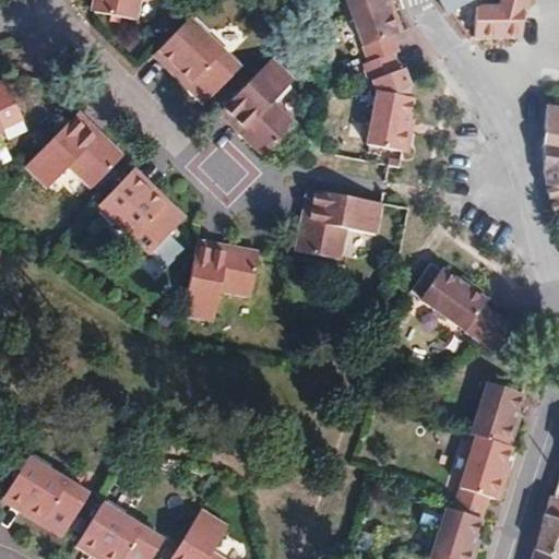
[(95,0),(94,13),(140,22),(143,0),(95,0)]
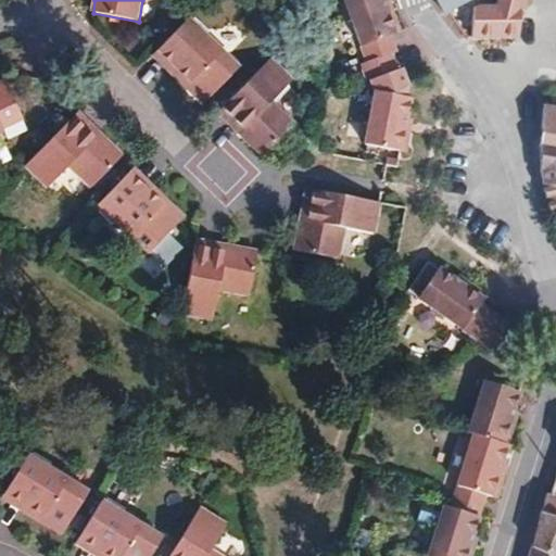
[(390,52),(386,38),(393,36),(381,1),(380,0),(343,0),(365,61),(384,54),(390,52)]
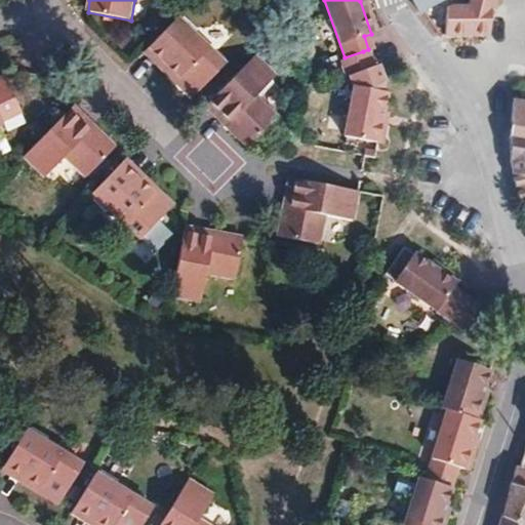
[(365,0),(364,0),(360,1),(371,34),(376,32),(365,0)]
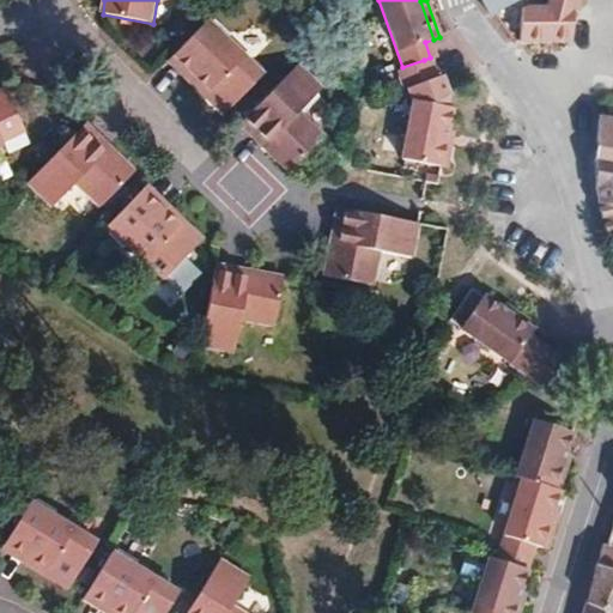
[(492,14),(513,0),(480,0),(489,16),(492,14)]
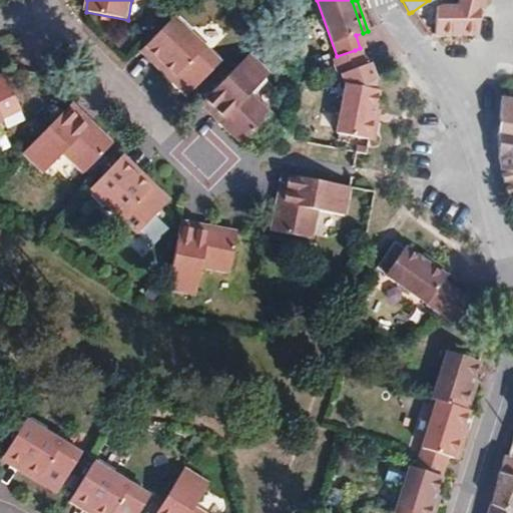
[(483,0),(453,0),(452,6),(434,5),(432,33),(476,33),(478,9),(482,9),(483,0)]
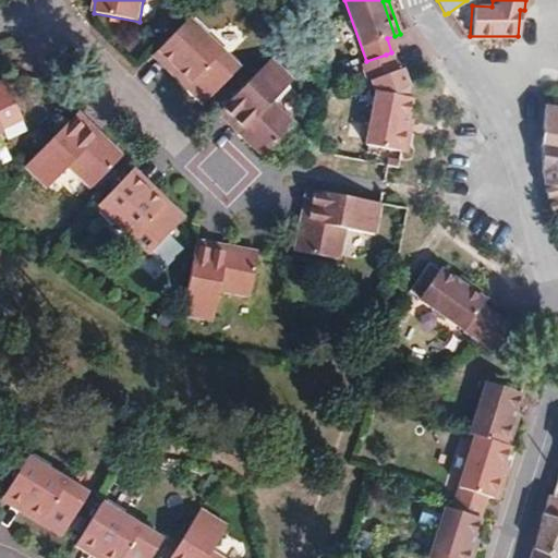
[(154,51),(185,81),(181,85),(201,104),(235,68),(185,19),(154,51)]
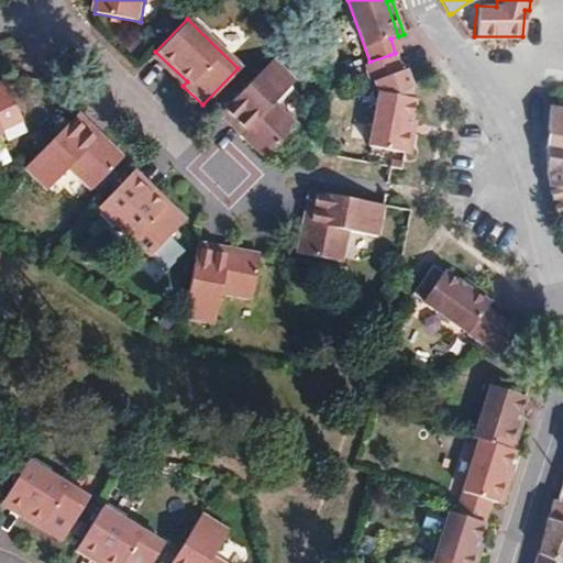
[(155,52),(151,56),(183,86),(187,81),(155,52)]
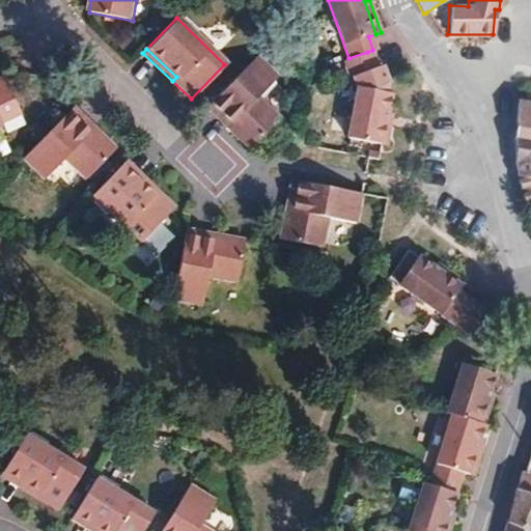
[(348,58),(343,60),(348,75),(372,65),(367,52),(348,58)]
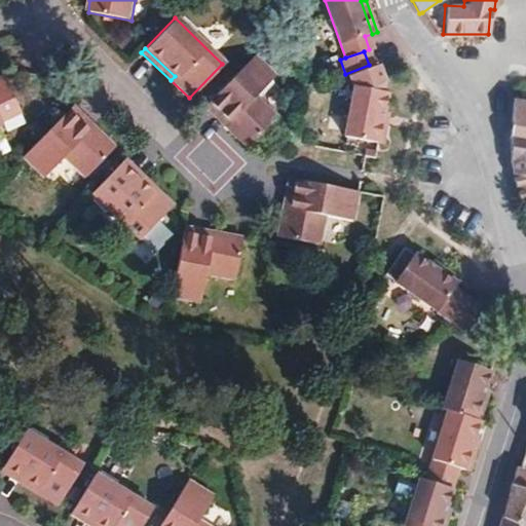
[(248,147),(273,121),(276,119),(255,98),(275,77),(254,55),(207,104),(233,127),(230,130),(248,147)]
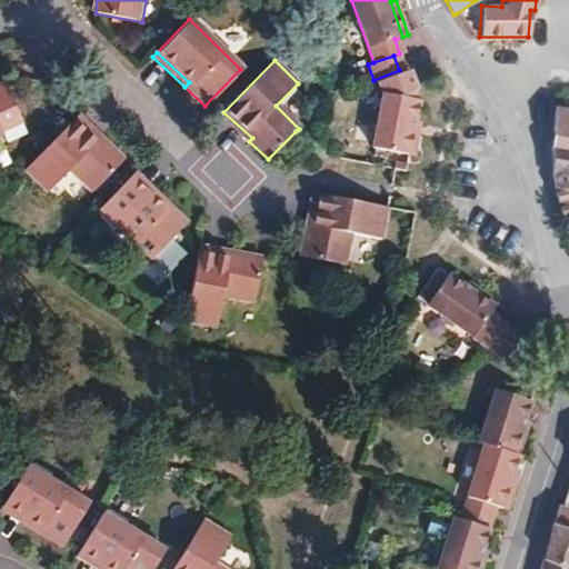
[(0,137),(1,137),(0,133),(21,123),(3,88),(0,89),(0,137)]
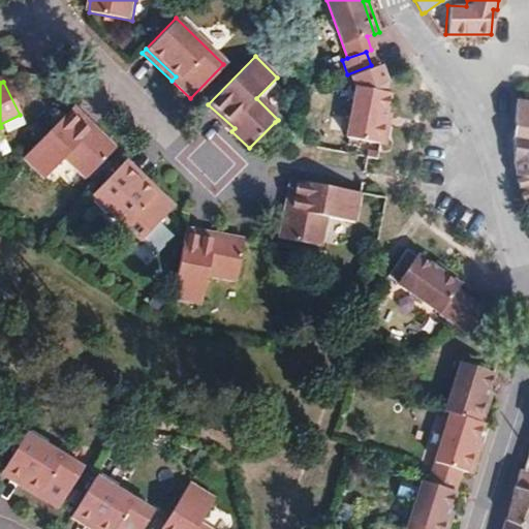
[(376,89),(341,84),(333,134),(367,138),(373,109),(376,89)]
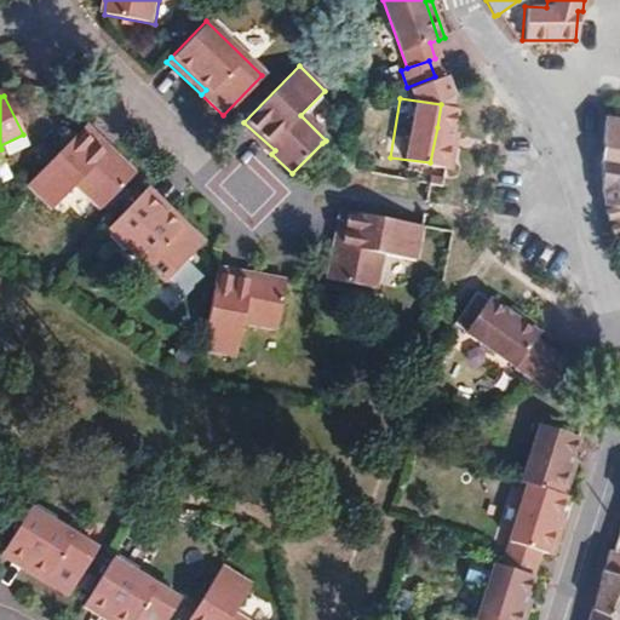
[(619,162),(619,119),(603,118),(601,118),(601,161),(619,162)]
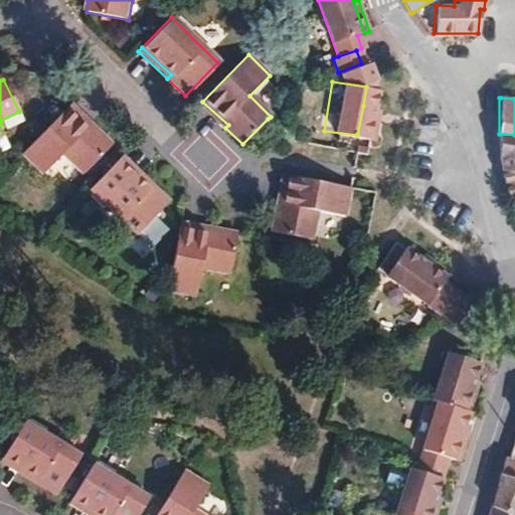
[(212,116),(225,128),(228,125),(202,102),(200,104),(212,116)]
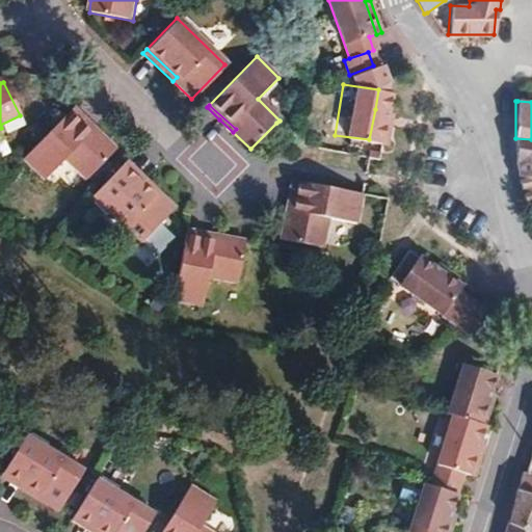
[(71,108),(68,112),(94,137),(97,133),(71,108)]
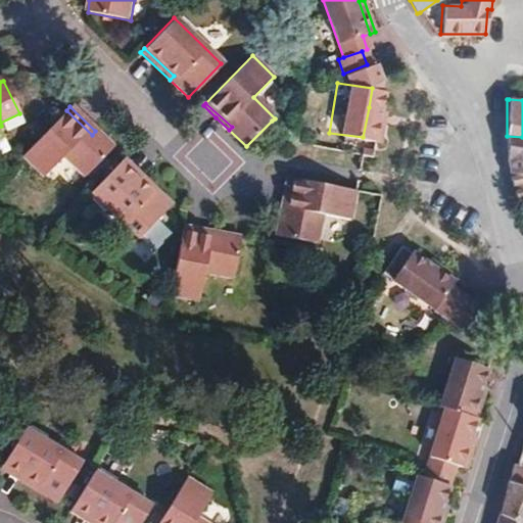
[(369,107),(363,137),(368,138),(374,108),(369,107)]
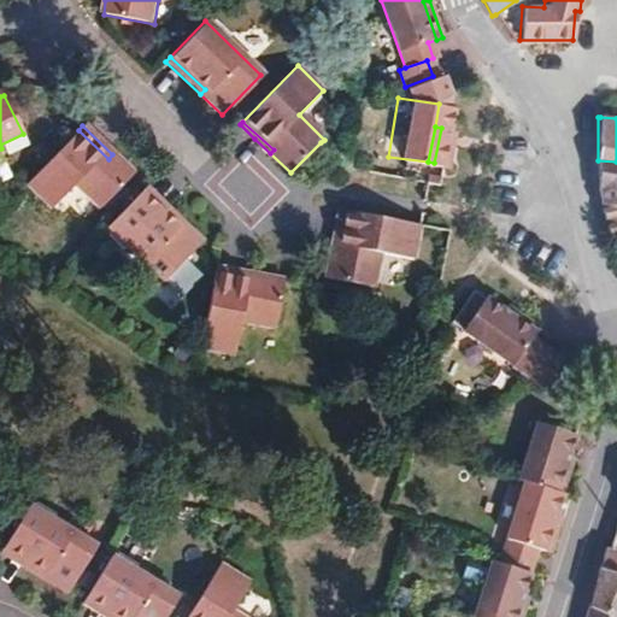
[(100,207),(131,174),(112,154),(109,159),(78,130),(24,187),(50,210),(74,184),(100,207)]
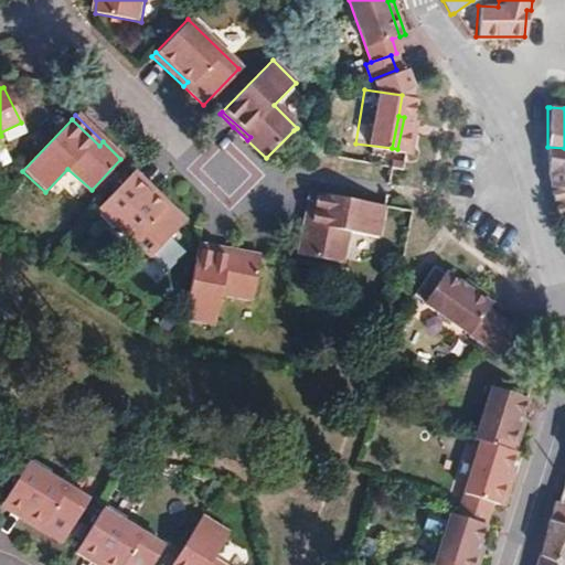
[(564,148),(547,147),(548,188),(556,216),(564,216),(564,148)]
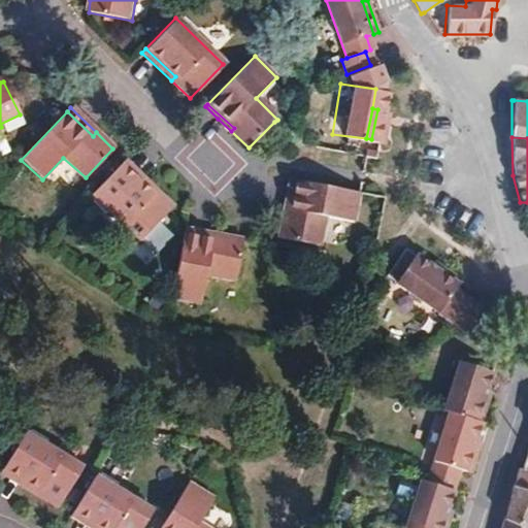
[(120,165),(151,194),(155,189),(125,160),(120,165)]
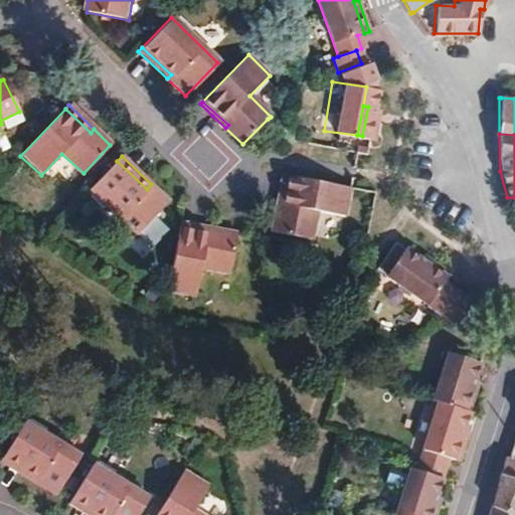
[(136,235),(168,200),(151,184),(147,189),(117,161),(89,190),(136,235)]
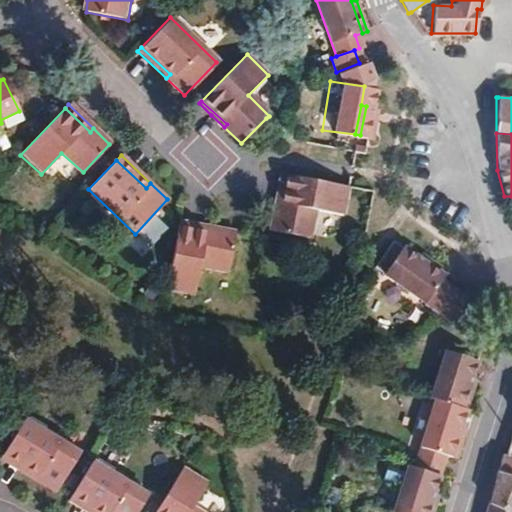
[(282,174),(275,207),(279,208),(286,175),(282,174)]
